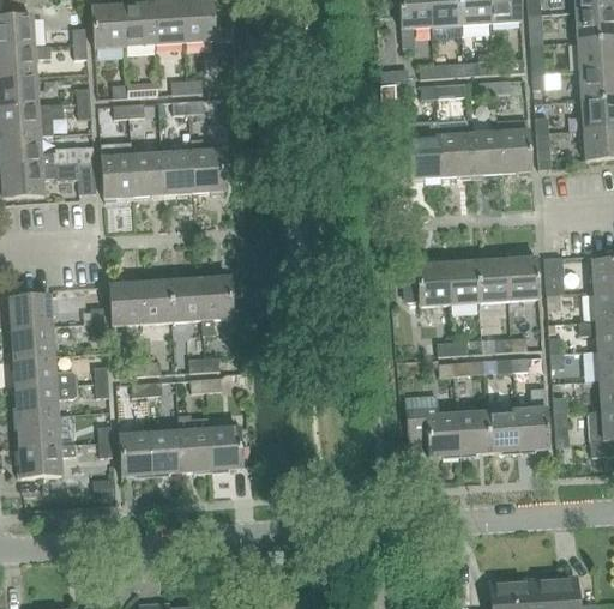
[(180,0),(151,1),(154,44),(182,42),(180,0)]
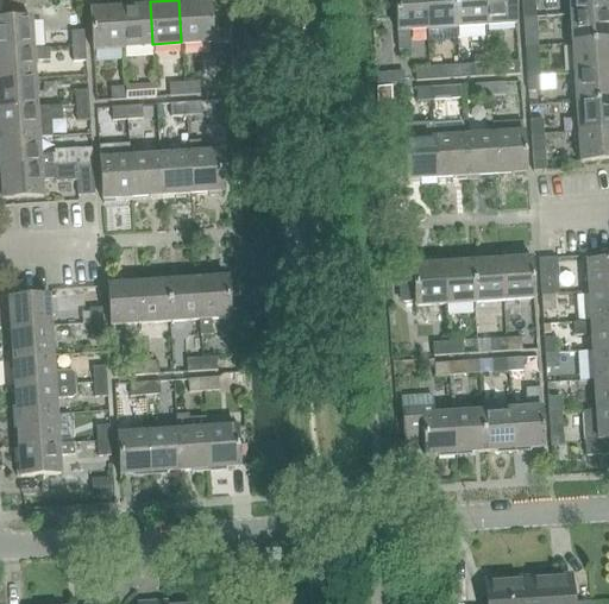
[(179,0),(181,42),(213,41),(209,0),(179,0)]
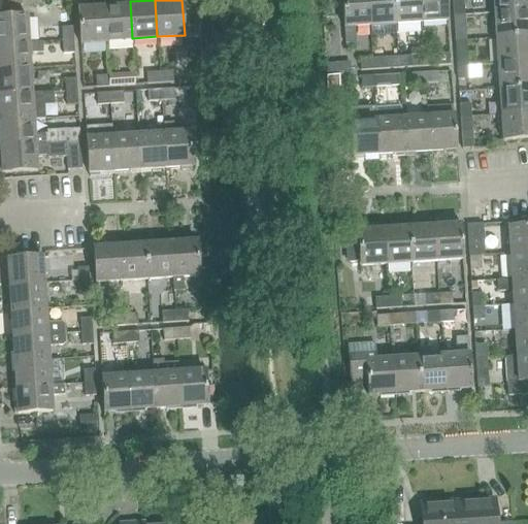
[(356,40),(355,24),(369,24),(367,0),(342,0),(345,40),(356,40)]
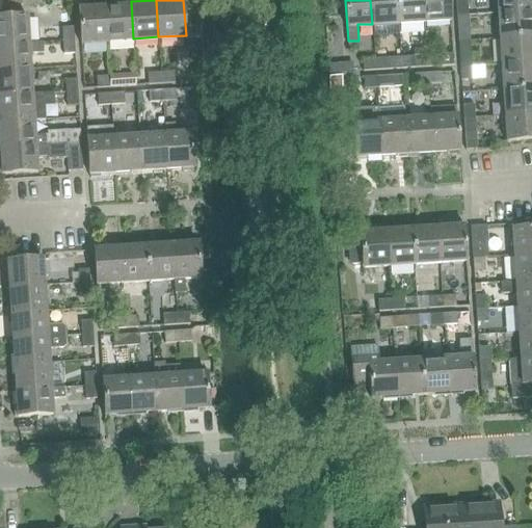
[(370,0),(372,24),(399,22),(397,0),(370,0)]
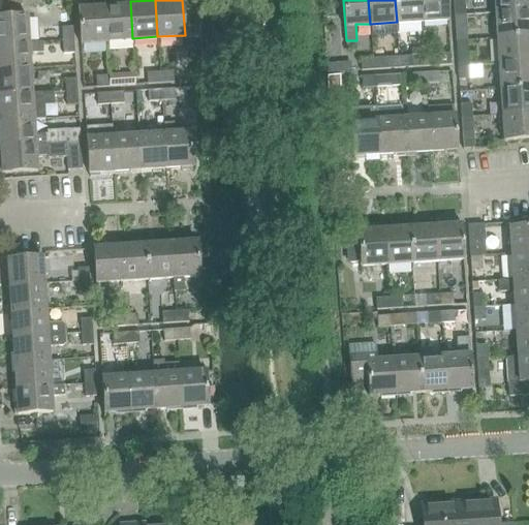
[(395,0),(397,22),(422,20),(419,0),(395,0)]
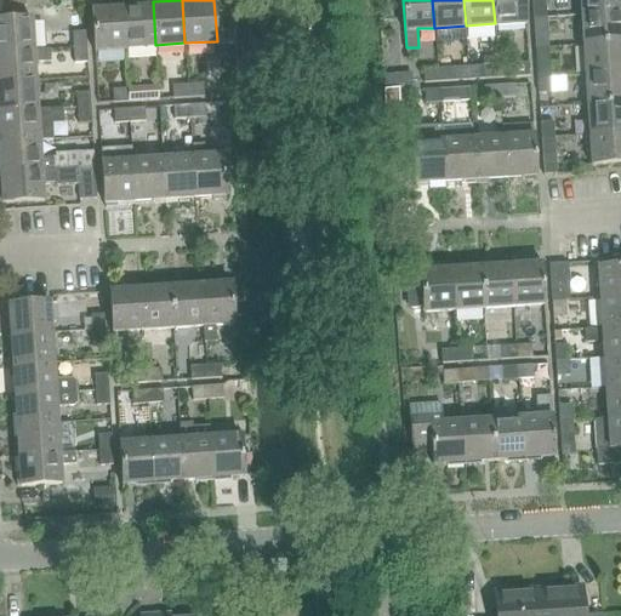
[(493,0),(495,23),(527,21),(524,0),(493,0)]
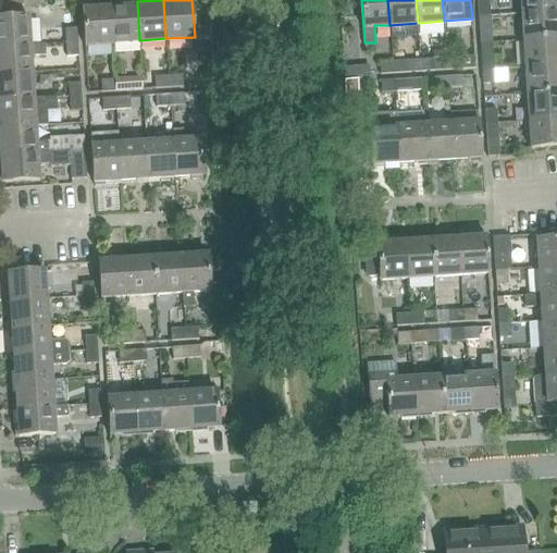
[(490,14),(489,0),(478,0),(479,14),(490,14)]
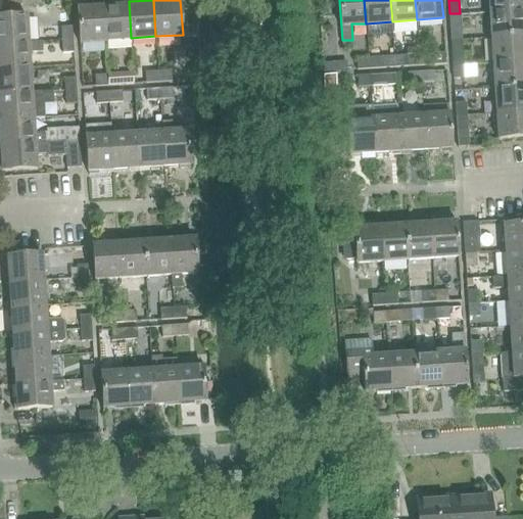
[(489,0),(490,11),(522,8),(522,0),(489,0)]
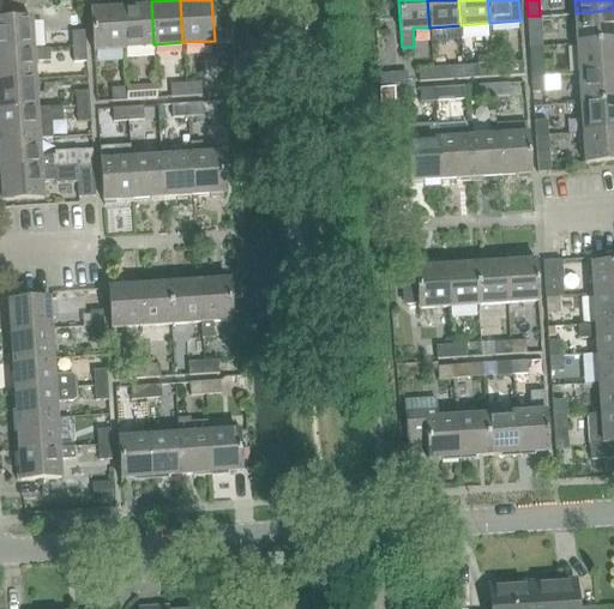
[(151,1),(121,4),(124,46),(154,44),(151,1)]
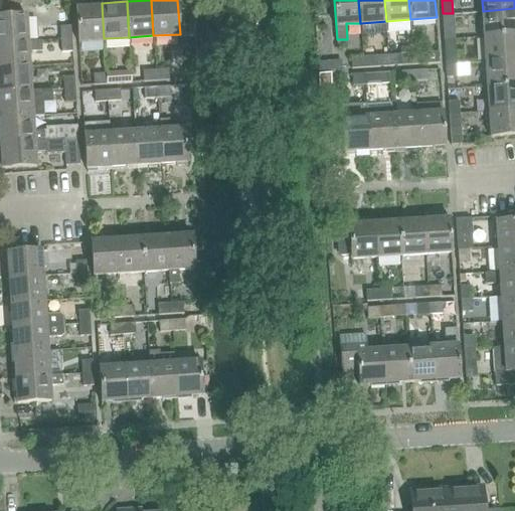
[(104,38),(102,3),(77,4),(79,40),(104,38)]
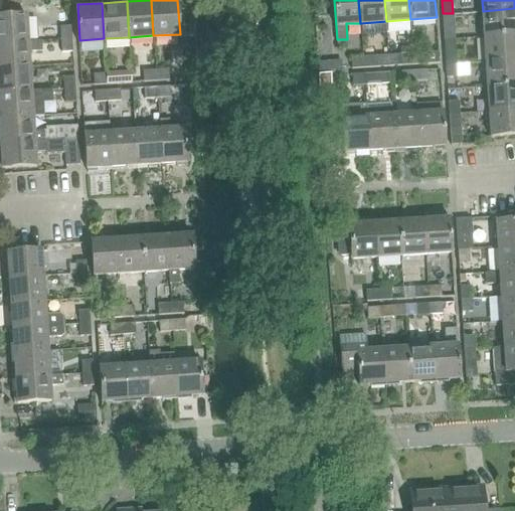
[(514,8),(483,11),(484,35),(514,32),(514,8)]
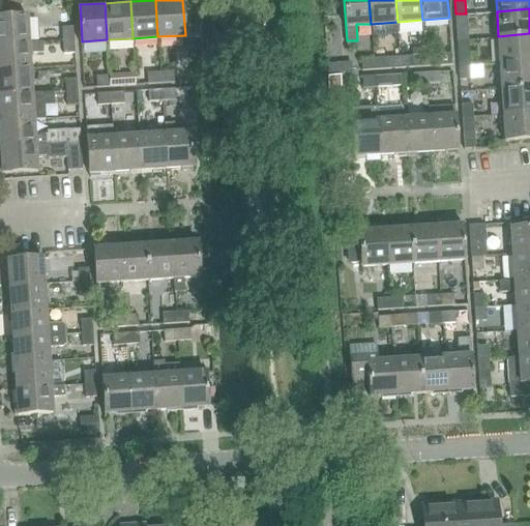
[(0,13),(0,42),(29,41),(29,39),(27,12),(0,13)]
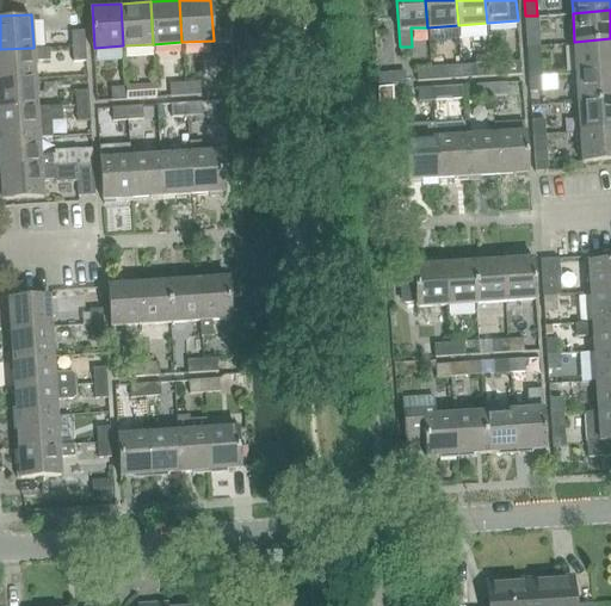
[(525,16),(526,43),(539,43),(537,16),(525,16)]
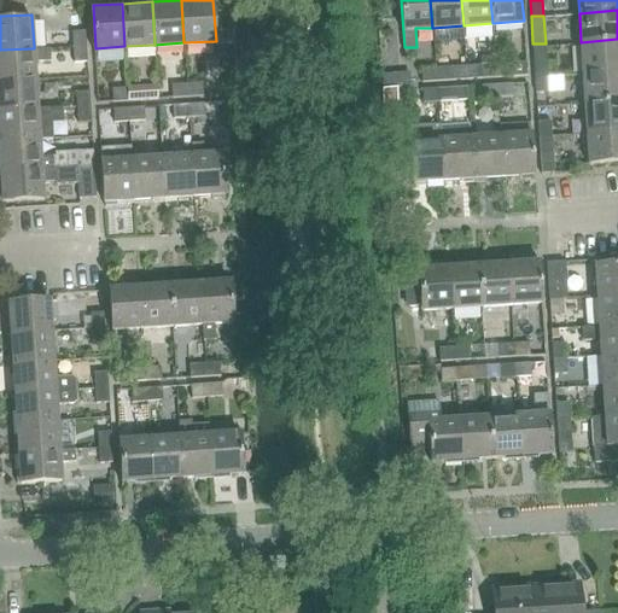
[(86,45),(85,27),(73,28),(73,46),(86,45)]
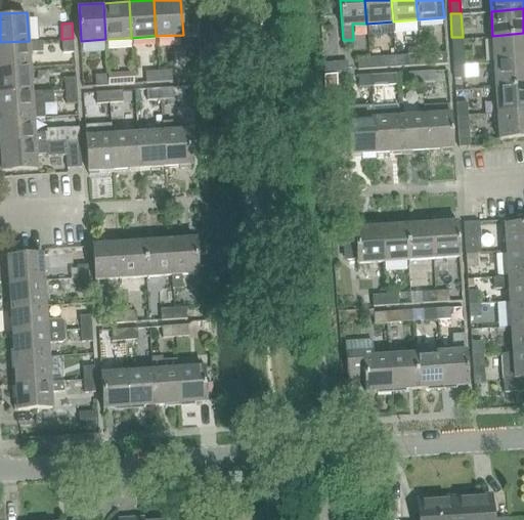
[(523,33),(492,36),(494,61),(523,58),(523,33)]
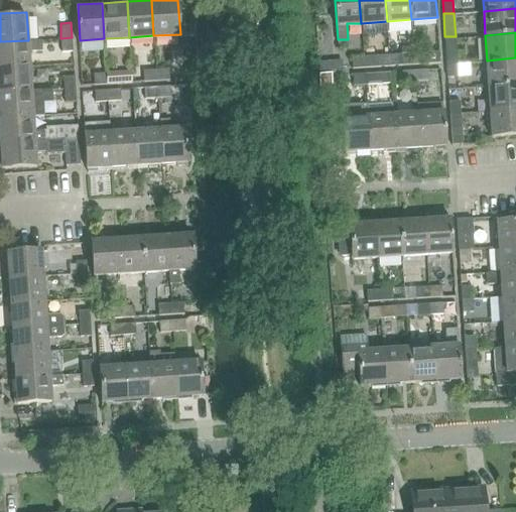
[(28,38),(28,40),(0,41),(0,66),(30,65),(29,49),(41,48),(40,37),(28,38)]
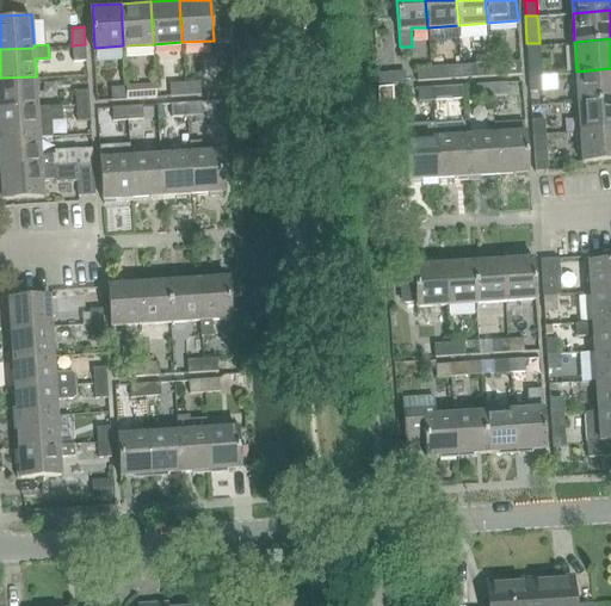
[(72,45),(73,57),(85,57),(85,44),(72,45)]
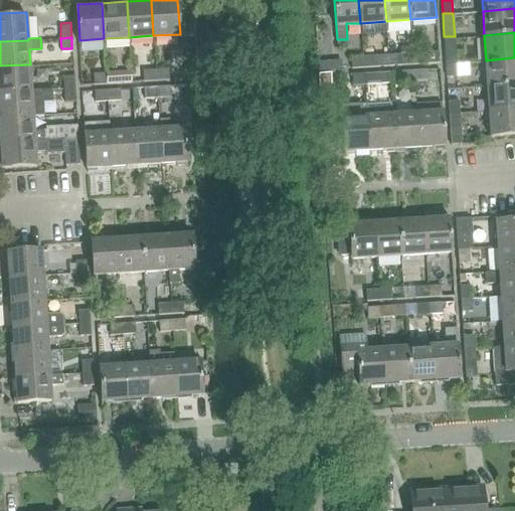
[(456,61),(455,47),(445,47),(446,62),(456,61)]
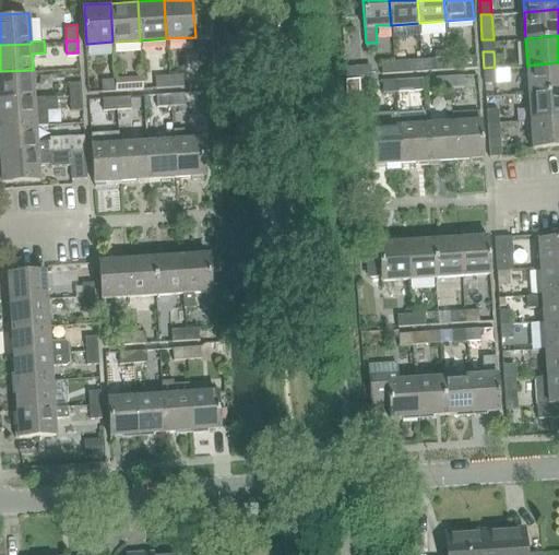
[(448,54),(435,55),(435,67),(449,66),(448,54)]
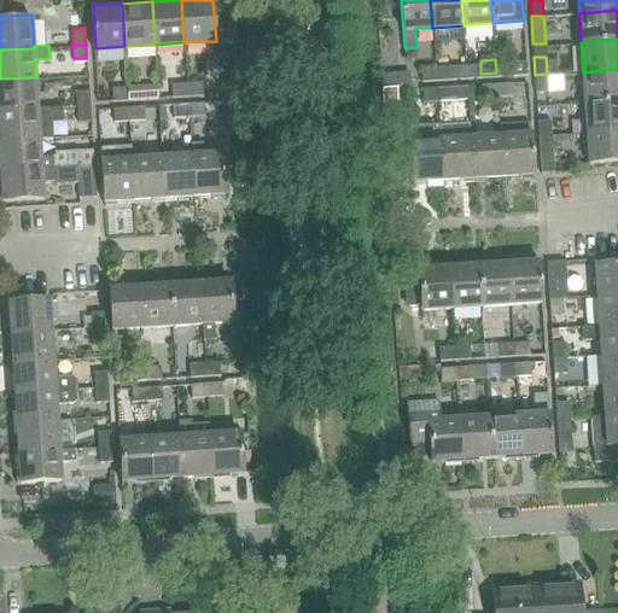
[(496,73),(512,71),(511,59),(495,59),(496,73)]
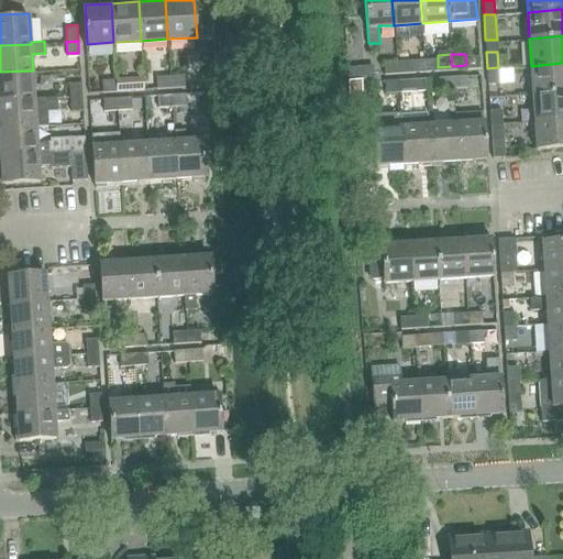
[(397,69),(411,69),(411,57),(396,58),(397,69)]
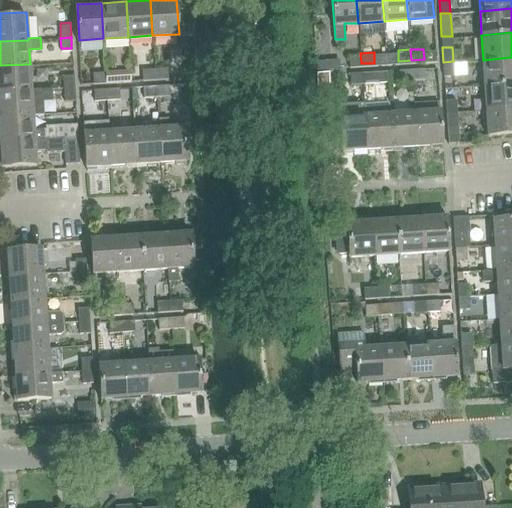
[(360,53),(349,53),(349,64),(361,63),(360,53)]
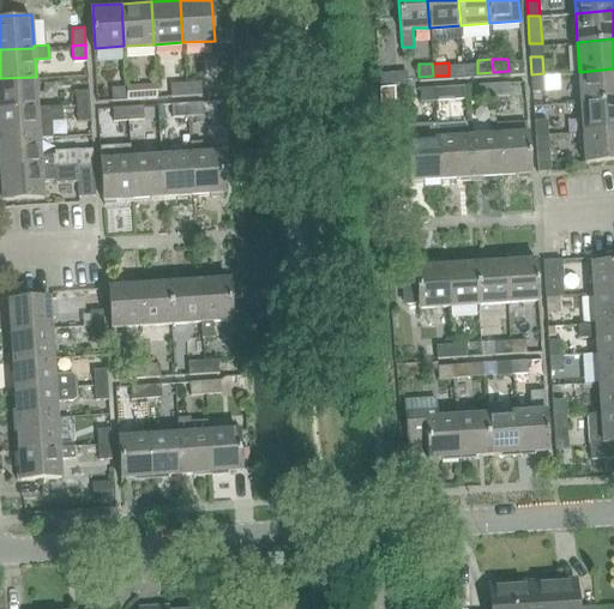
[(379,84),(393,84),(408,83),(407,67),(378,68),(379,84)]
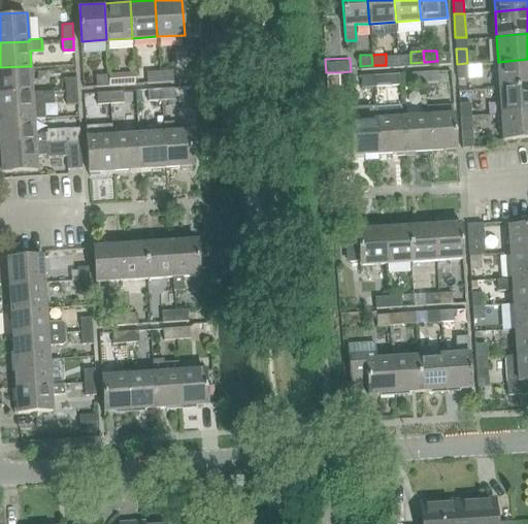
[(527,59),(498,62),(499,87),(527,85),(527,59)]
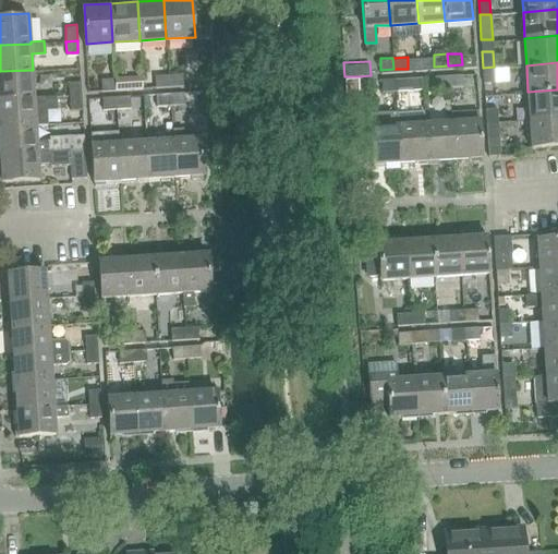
[(483,68),(484,80),(495,80),(494,67),(483,68)]
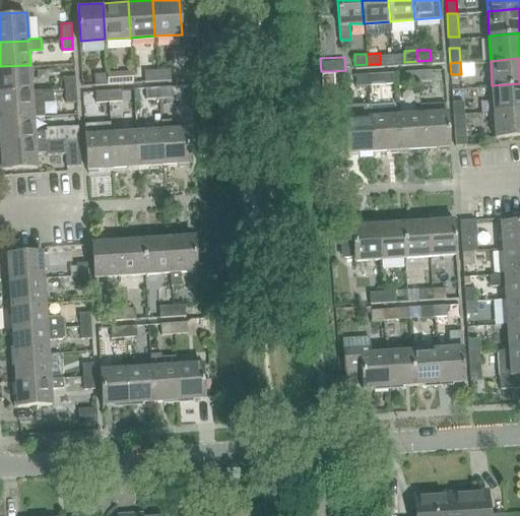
[(0,66),(0,91),(31,90),(31,88),(30,65),(0,66)]
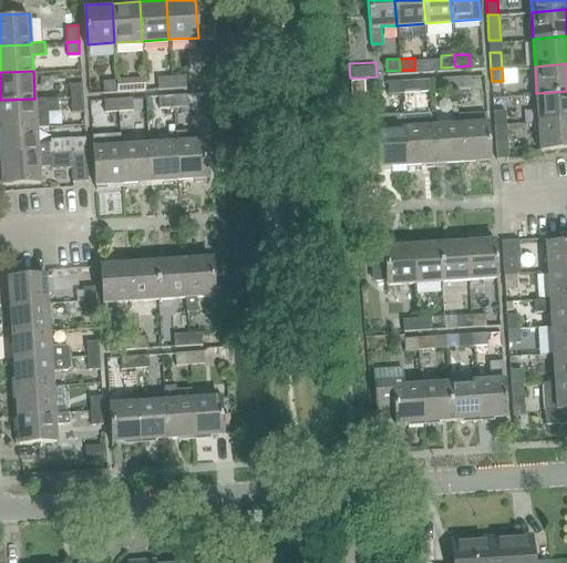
[(172,85),(186,84),(185,72),(171,73),(172,85)]
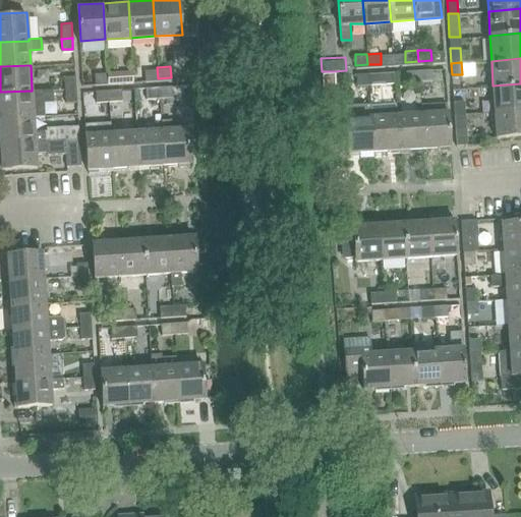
[(157,67),(143,68),(143,79),(158,78),(157,67)]
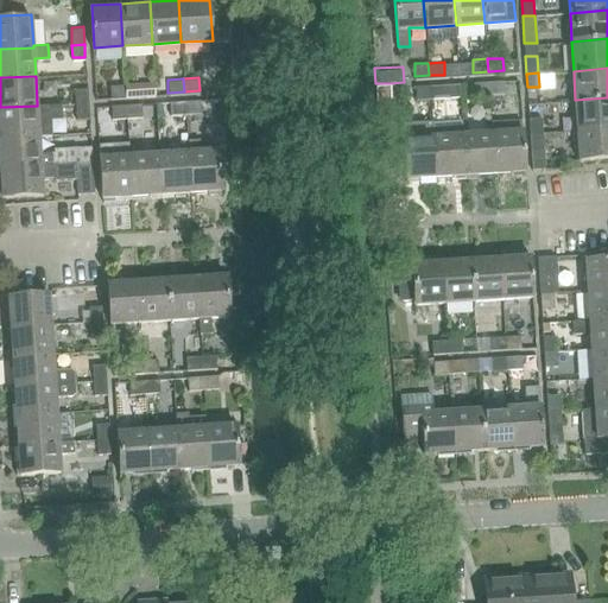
[(488,78),(473,80),(474,94),(489,93),(488,78)]
